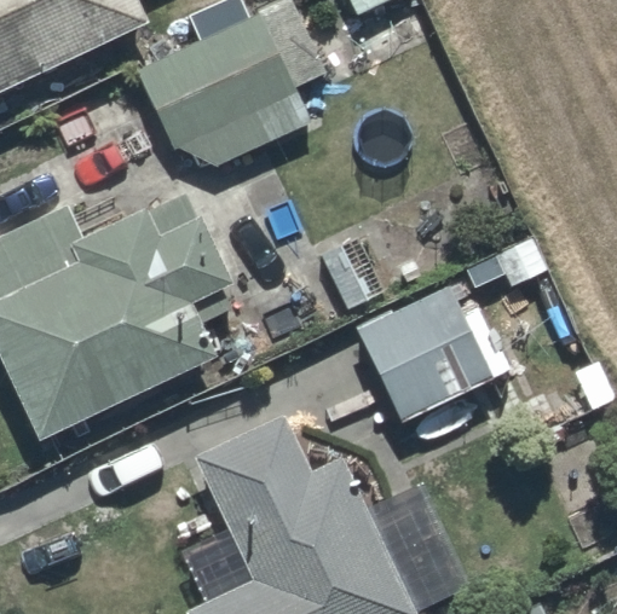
[(139,0),(0,0),(0,94),(150,21),(139,0)]
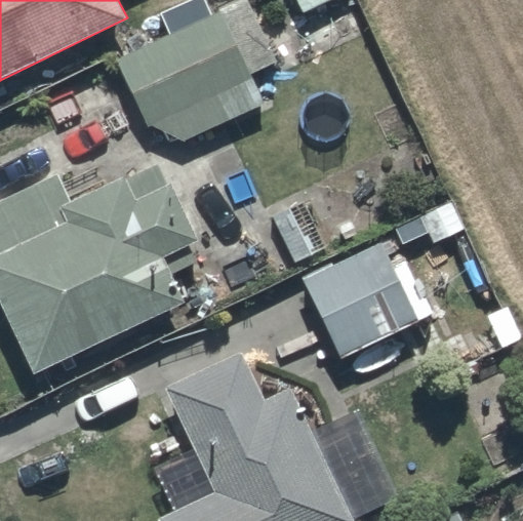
[(248,2),(116,59),(147,131),(159,125),(170,152),(266,110),(250,75),(275,65),(248,2)]
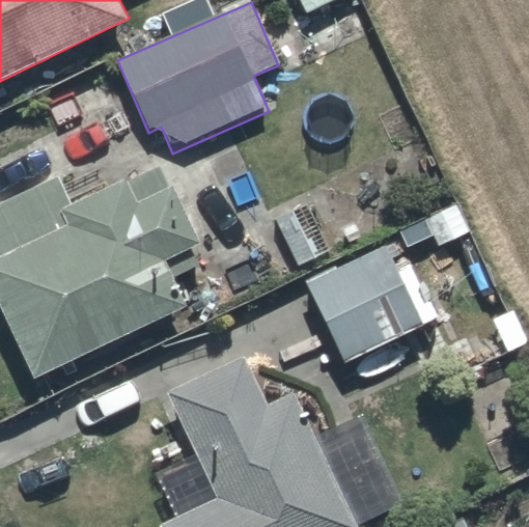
[(57,177),(0,203),(0,300),(34,373),(186,303),(164,256),(195,242),(159,164),(71,205),(57,177)]
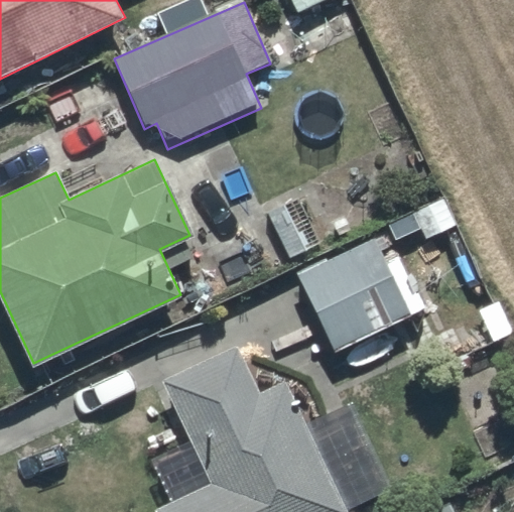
[(370,240),(289,278),(306,314),(316,309),(337,352),(407,317),(370,240)]
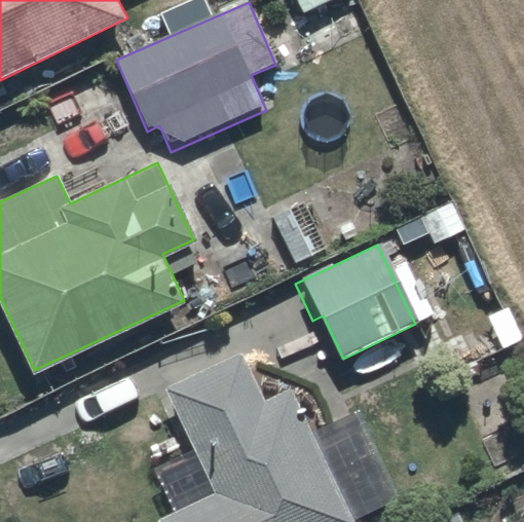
[(240,352),(165,388),(216,495),(160,521),(351,521),(290,390),(264,403),(240,352)]
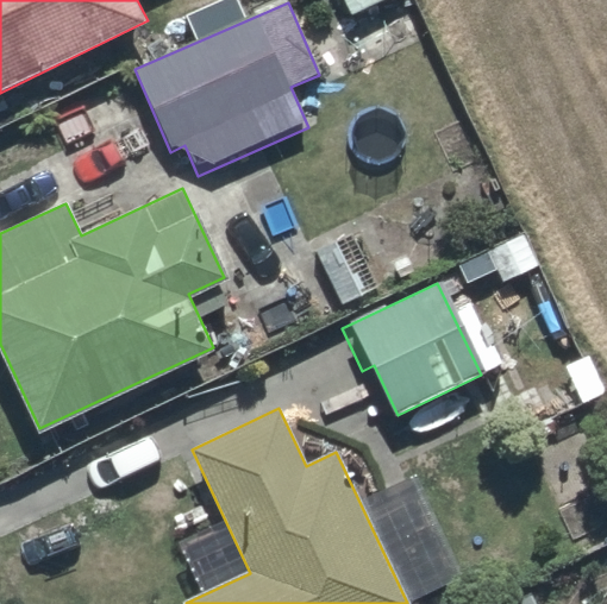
All buildings are outlined.
